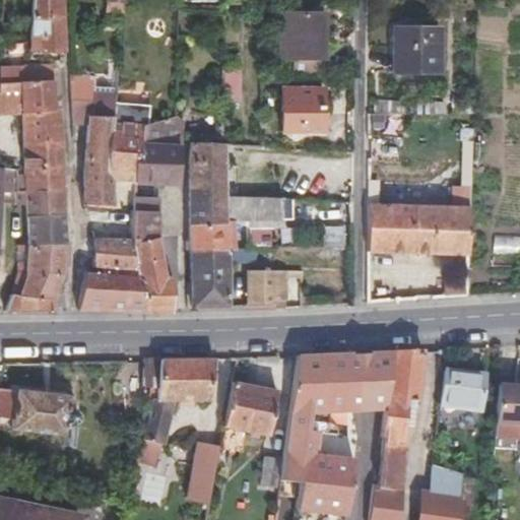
[(60,0),(31,0),(28,50),(51,49),(61,49),(60,0)]
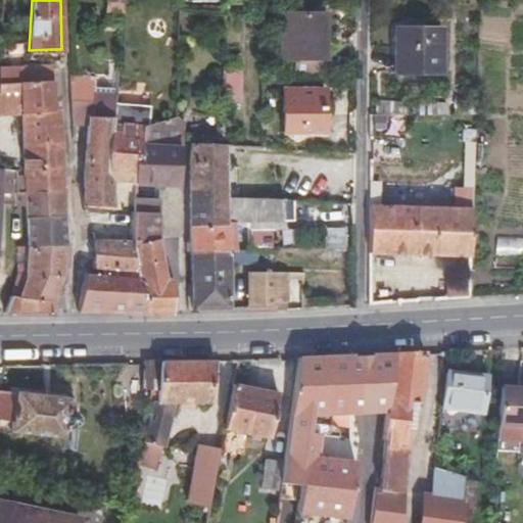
[(105,12),(123,13),(124,3),(106,2),(105,12)]
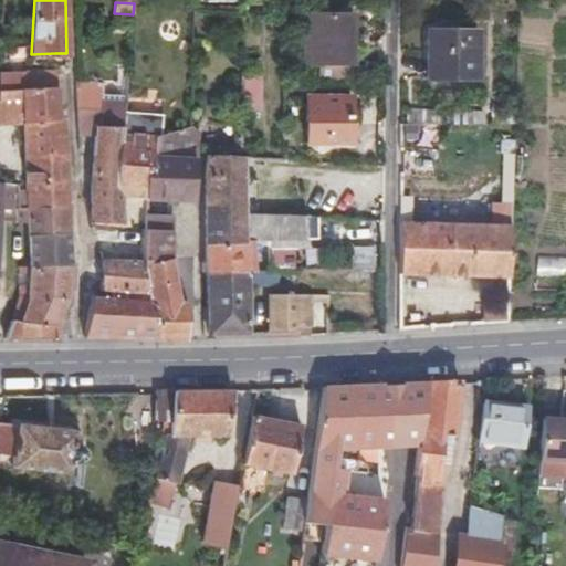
[(305,16),(305,61),(348,61),(348,16),(305,16)]
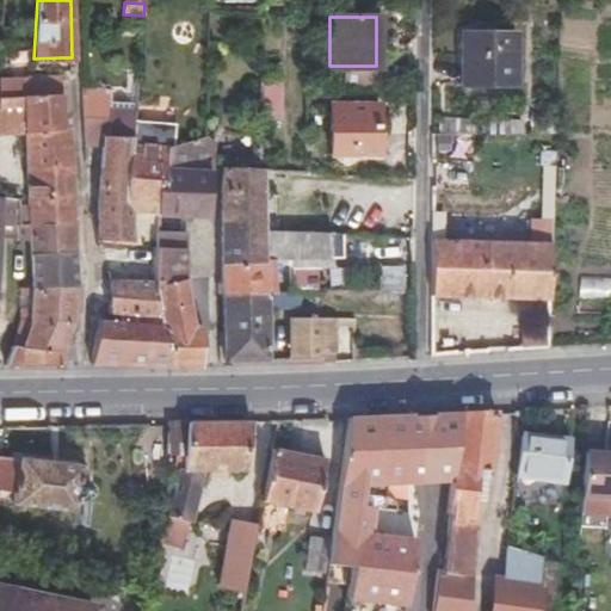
[(460,32),(461,85),(517,86),(517,34),(460,32)]
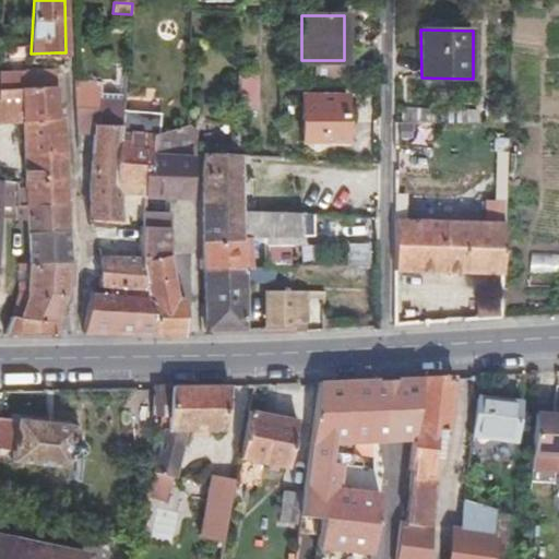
[(30,87),(25,88),(21,88),(22,121),(58,119),(56,69),(31,69),(30,87)]
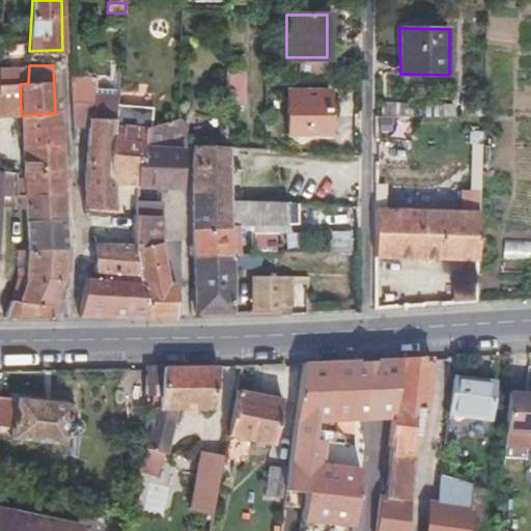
[(245,73),(228,72),(227,105),(244,105),(245,73)]
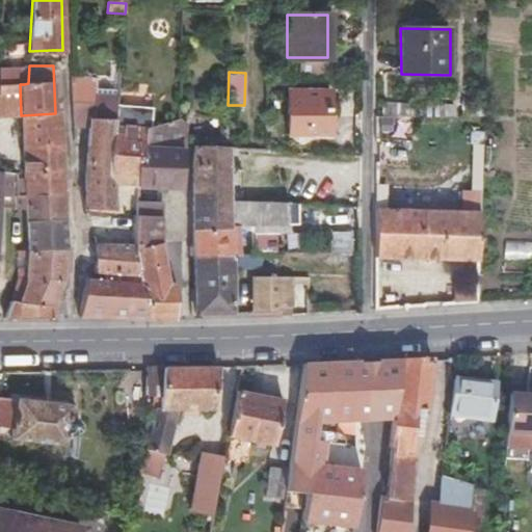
[(73,123),(88,123),(88,118),(95,118),(95,95),(95,88),(84,88),(84,80),(70,80),(73,123)]
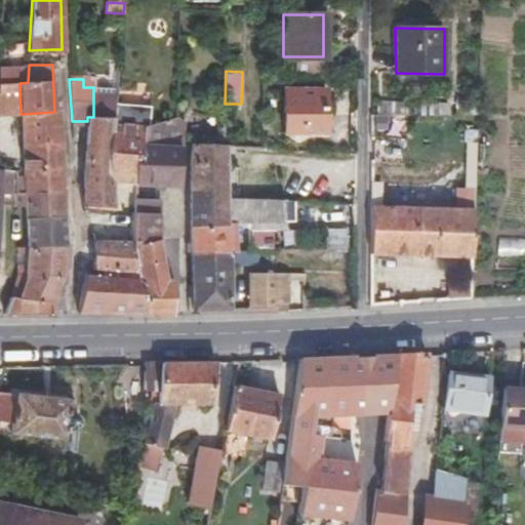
[(0,116),(21,116),(21,114),(19,83),(0,83),(0,116)]
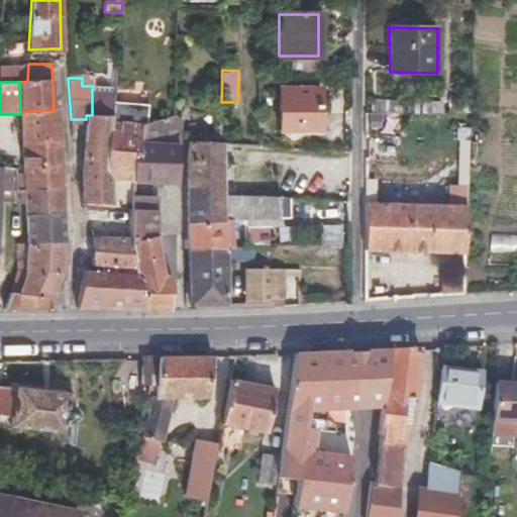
[(281,90),(280,129),(317,130),(317,90),(281,90)]
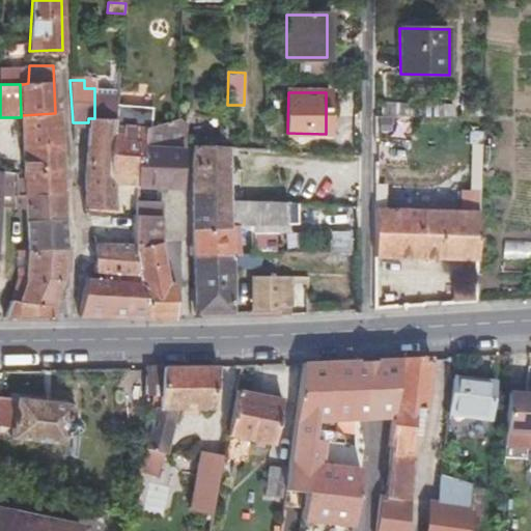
[(88,118),(88,122),(86,143),(85,208),(114,211),(115,186),(116,126),(117,104),(117,95),(94,94),(94,118),(88,118)]
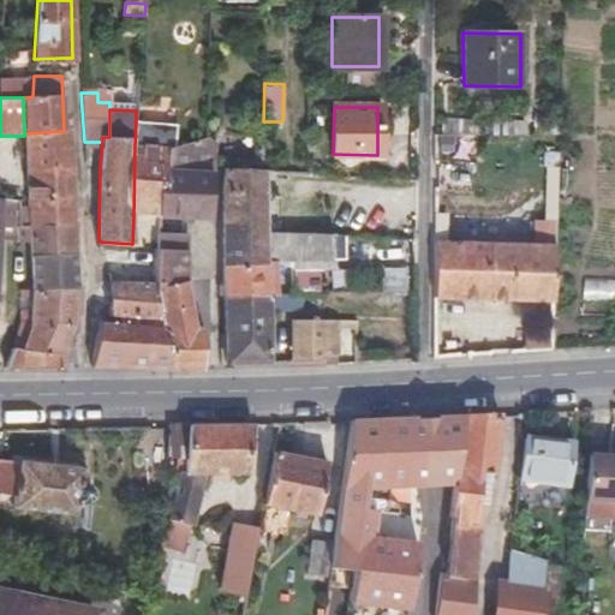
[(177,125),(136,120),(135,145),(167,149),(174,147),(177,125)]
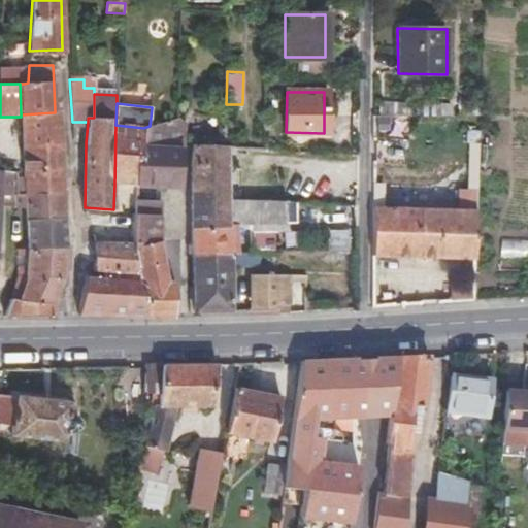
[(423,103),(423,116),(451,116),(451,103),(423,103)]
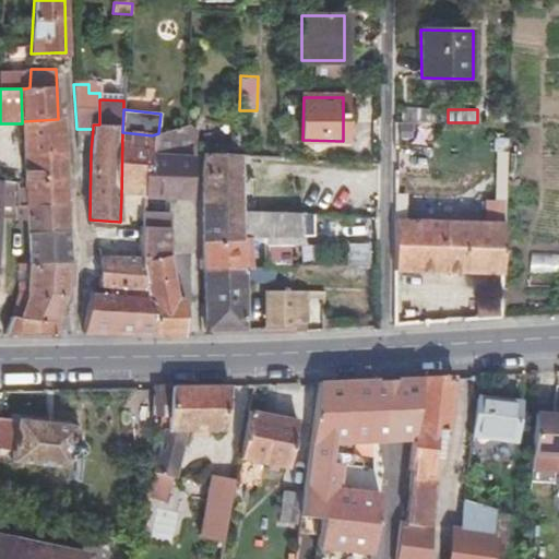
[(25,182),(16,182),(15,206),(68,205),(64,119),(58,119),(22,121),(22,123),(25,182)]
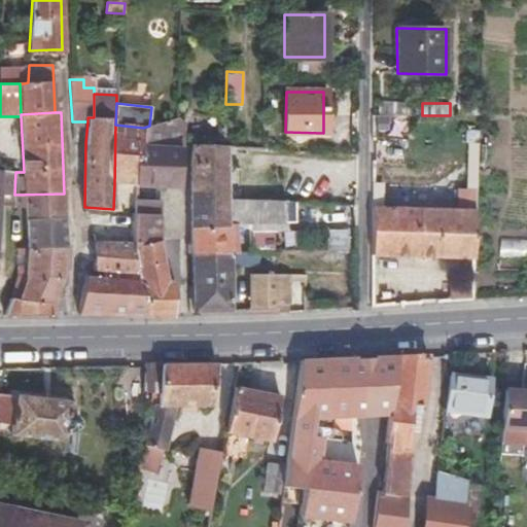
[(183,123),(176,117),(151,125),(149,126),(143,128),(140,146),(137,146),(136,185),(179,187),(183,139),(183,123)]
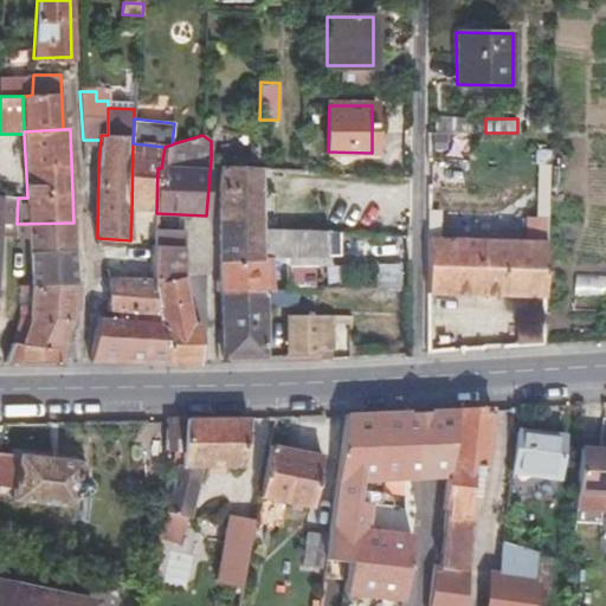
[(131,212),(156,213),(158,168),(161,168),(165,147),(133,143),(131,212)]
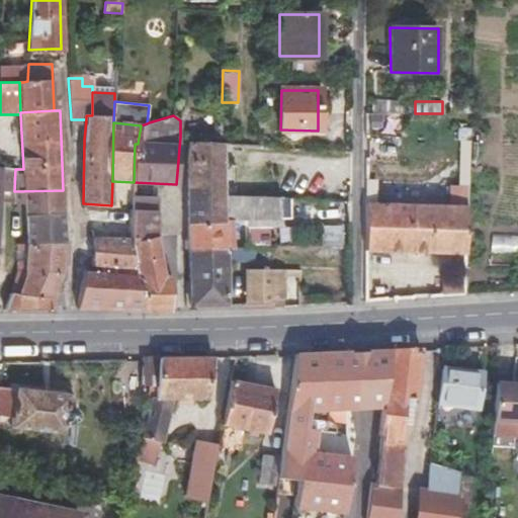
[(225,161),(225,145),(225,144),(186,142),(186,224),(225,223),(226,196),(235,196),(235,162),(225,161)]
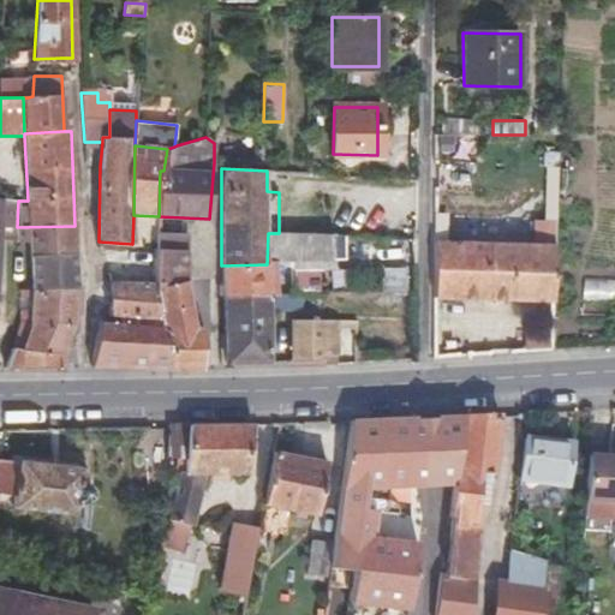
[(489,213),(434,213),(434,239),(488,240),(489,213)]
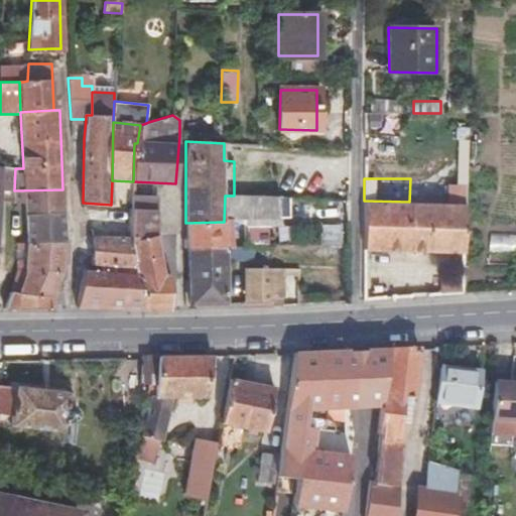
[(446,185),(445,203),(465,204),(466,184),(446,185)]
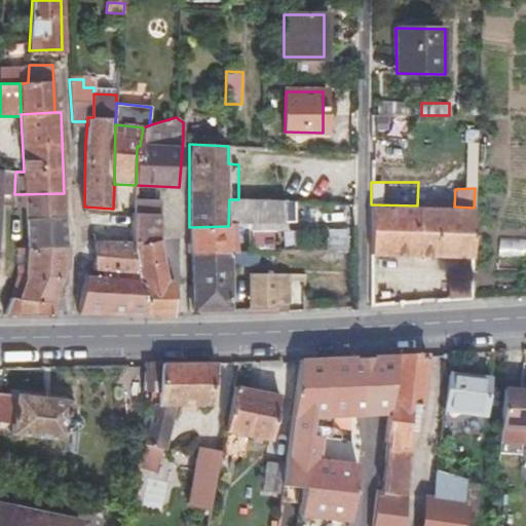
[(24,208),(25,220),(65,218),(65,202),(64,193),(14,194),(14,208),(24,208)]
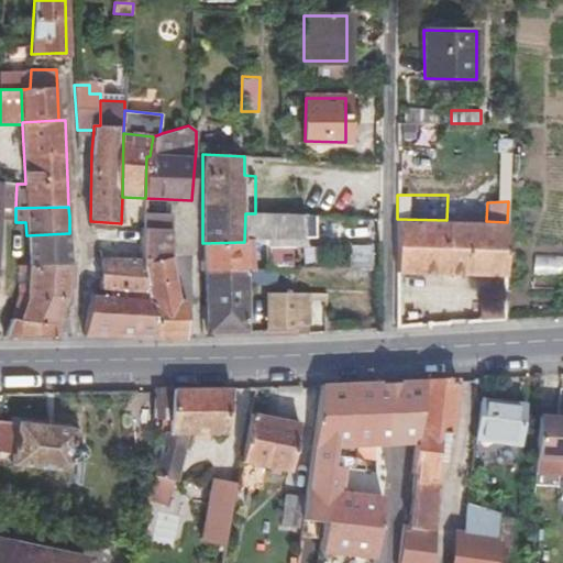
[(144,213),(143,258),(170,257),(170,255),(174,216),(144,213)]
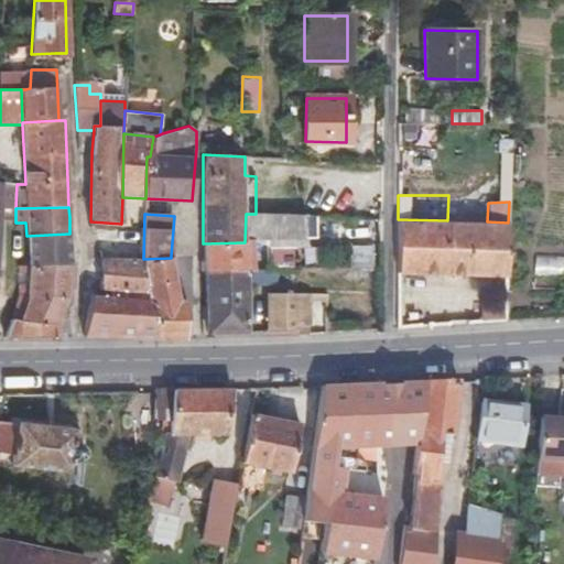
[(253,241),(303,240),(317,240),(317,238),(314,238),(314,218),(303,214),(256,214),(246,214),(245,242),(203,243),(204,273),(243,272),(247,272),(247,255),(253,255),(253,241)]
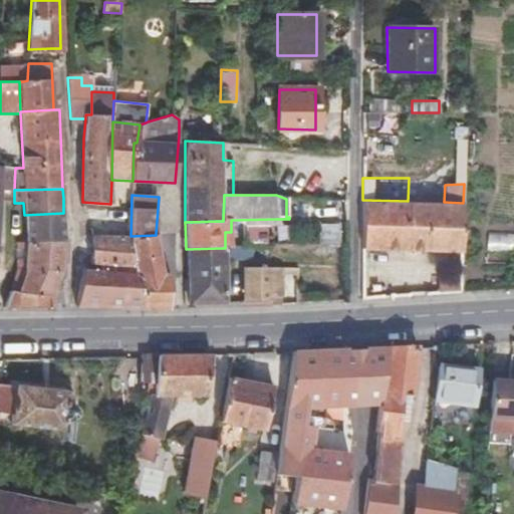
[(445,253),(461,254),(463,203),(444,202),(408,201),(362,200),(361,247),(361,250),(445,253)]
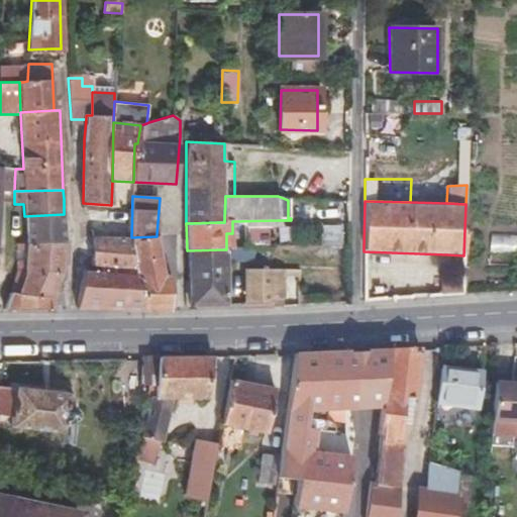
[(65,243),(64,214),(24,216),(24,226),(26,244),(65,243)]
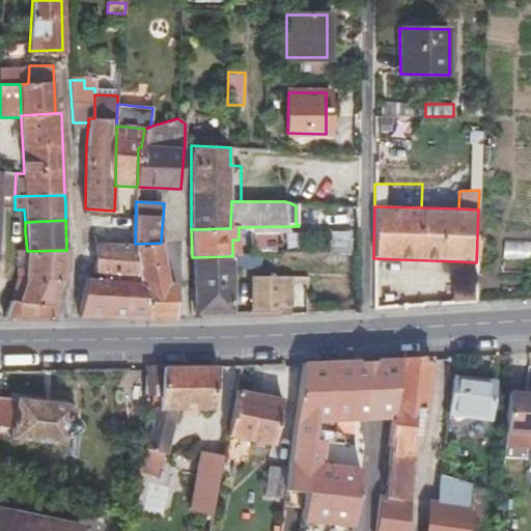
[(135,244),(94,243),(94,273),(104,273),(138,275),(135,244)]
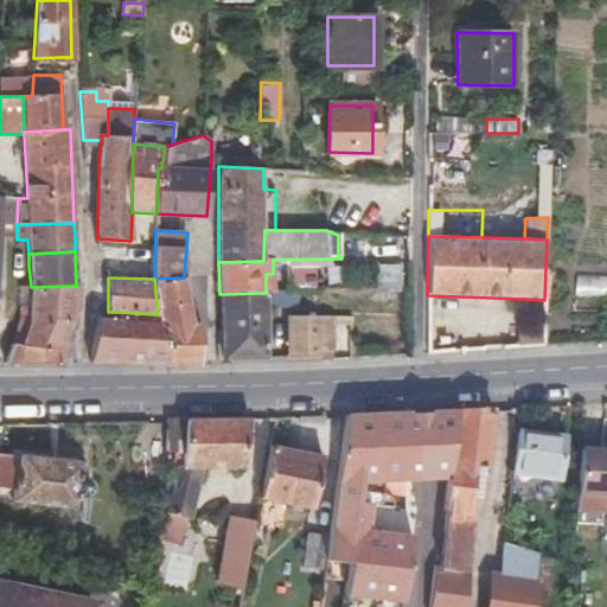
[(154,279),(158,314),(166,314),(191,315),(186,300),(184,278),(154,279)]
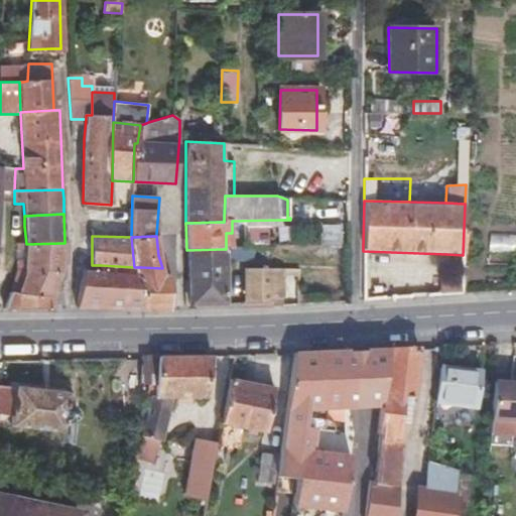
[(24,261),(18,260),(17,271),(13,284),(11,292),(53,297),(57,280),(62,272),(65,243),(26,244),(24,261)]
